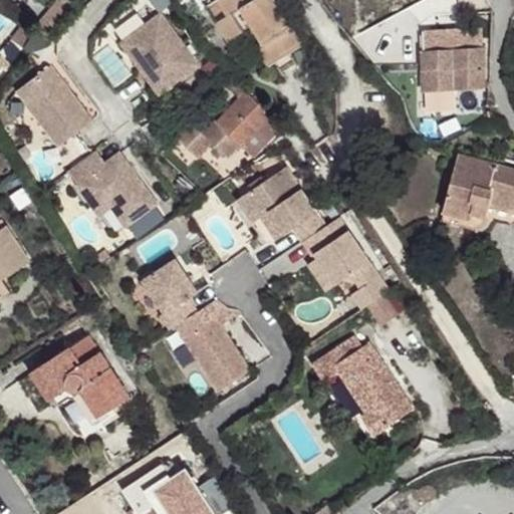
[(71,11),(75,6),(68,0),(59,0),(59,1),(71,11)]
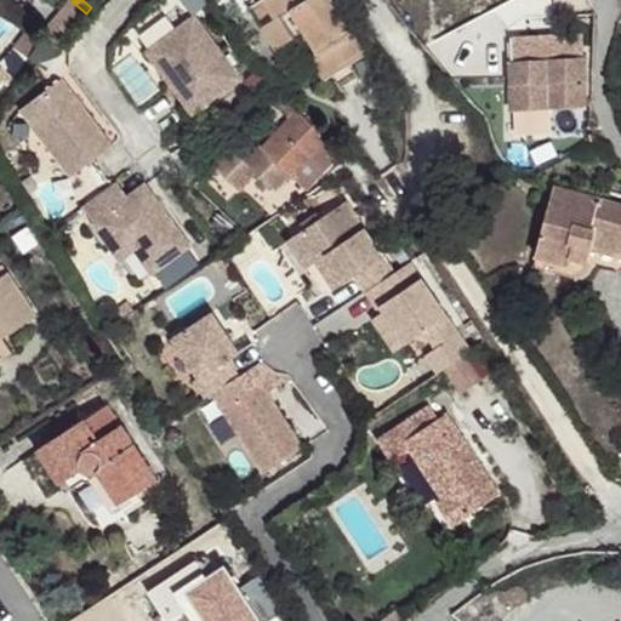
[(261,0),(250,7),(262,28),(275,20),(290,45),(306,35),(318,55),(332,77),(334,80),(353,69),(351,66),(365,56),(351,33),(348,34),(337,16),(339,15),(330,0),(261,0)]
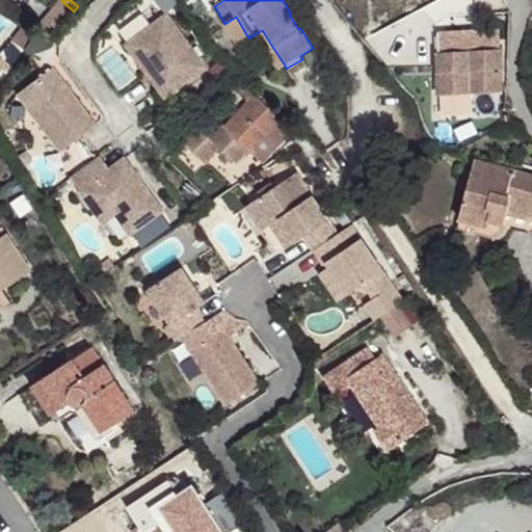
[(167,16),(126,45),(165,98),(206,69),(167,16)]
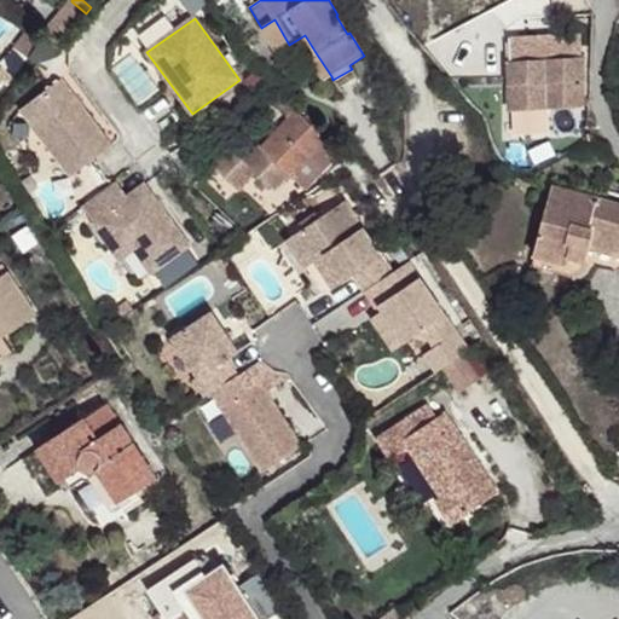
[(277,52),(289,45),(275,19),(261,28),(277,52)]
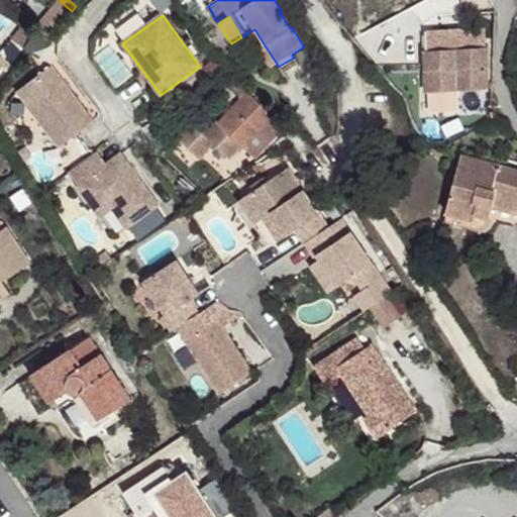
[(24,24),(12,40),(23,48),(35,32),(24,24)]
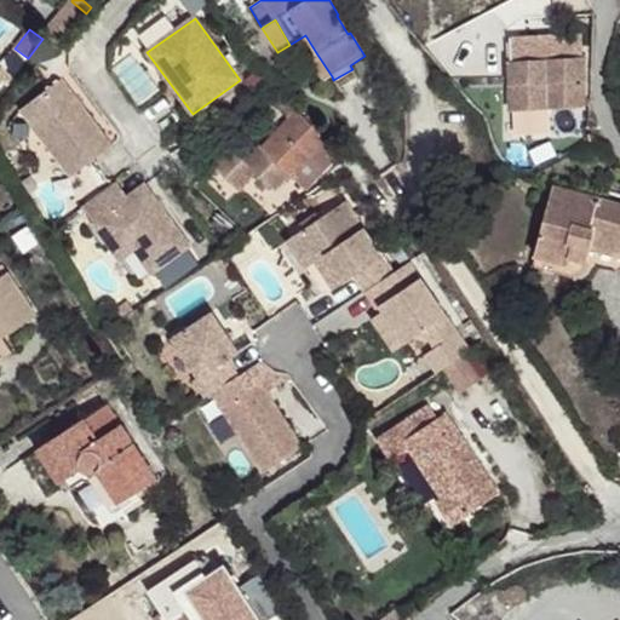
[(580,57),(578,34),(488,40),(489,67),(511,65),(514,107),(516,107),(517,132),(547,131),(546,107),(585,104),(581,57),(580,57)]
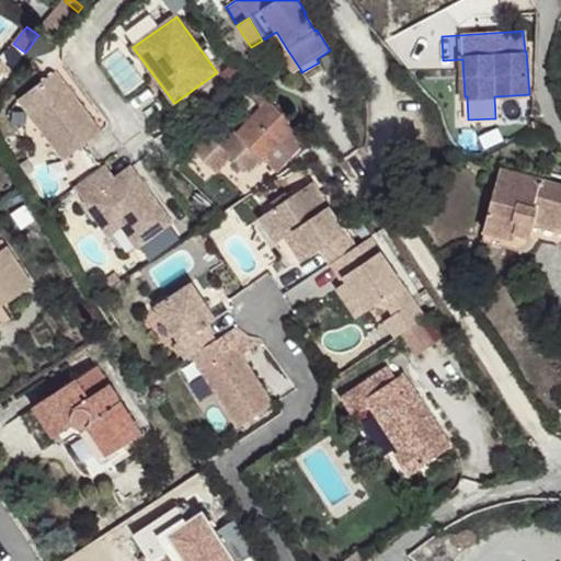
[(295,72),(300,69),(287,49),(282,53),(295,72)]
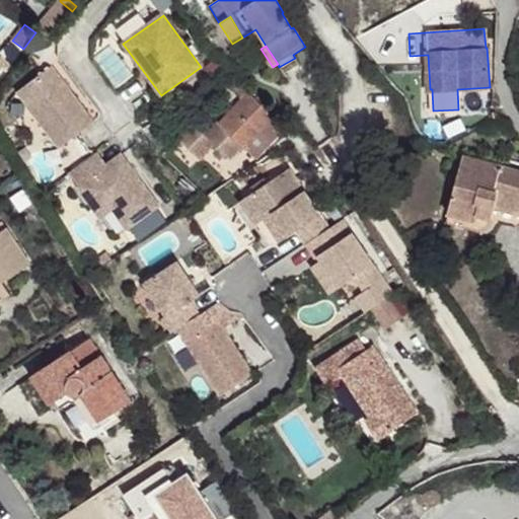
[(0,67),(6,72),(12,64),(2,57),(0,59),(0,67)]
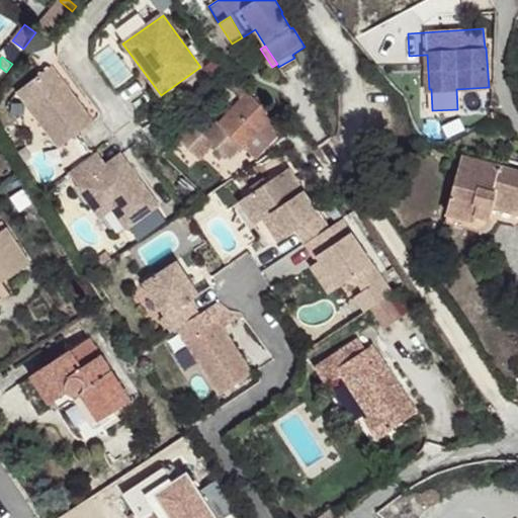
[(93,122),(52,67),(18,92),(60,148),(93,122)]
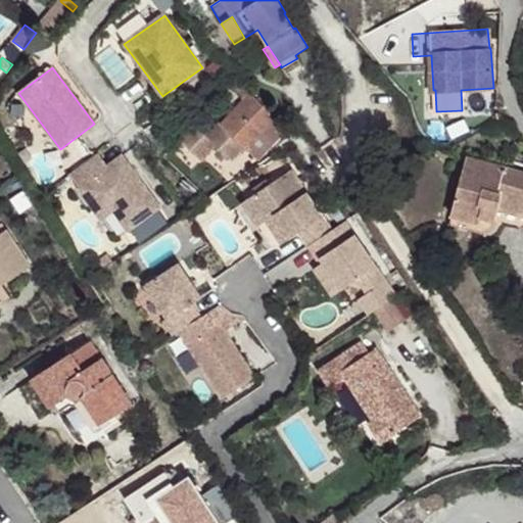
[(244,147),(256,159),(284,134),(267,114),(269,111),(252,94),(249,97),(239,80),(231,88),(246,102),(224,126),(221,124),(208,137),(197,126),(182,142),(201,160),(216,145),(232,160),(244,147)]
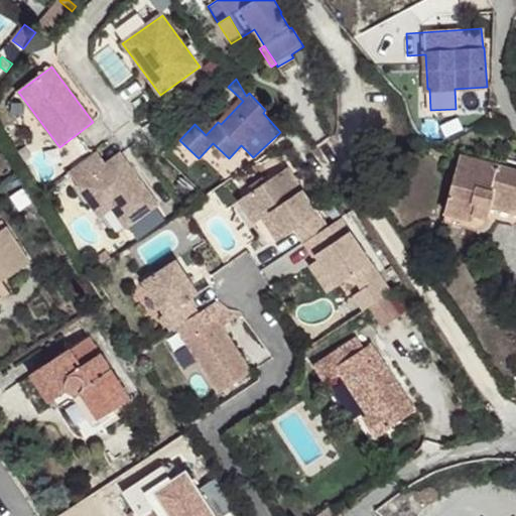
[(158,206),(120,153),(106,164),(97,151),(69,172),(78,184),(77,184),(95,210),(106,201),(112,210),(126,228),(158,206)]
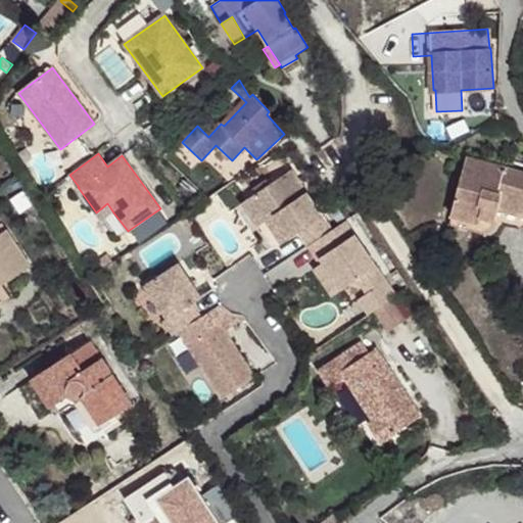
[(522,172),(467,157),(450,216),(478,224),(480,217),(495,222),(498,206),(522,212),(522,172)]
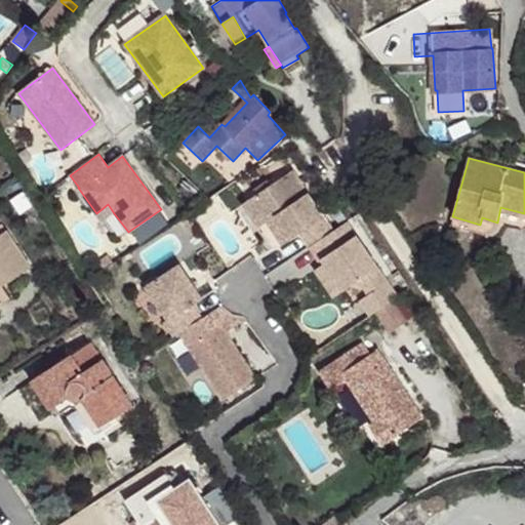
[(293,171),(250,199),(267,223),(275,216),(290,240),(299,234),(310,248),(333,232),(293,171)]
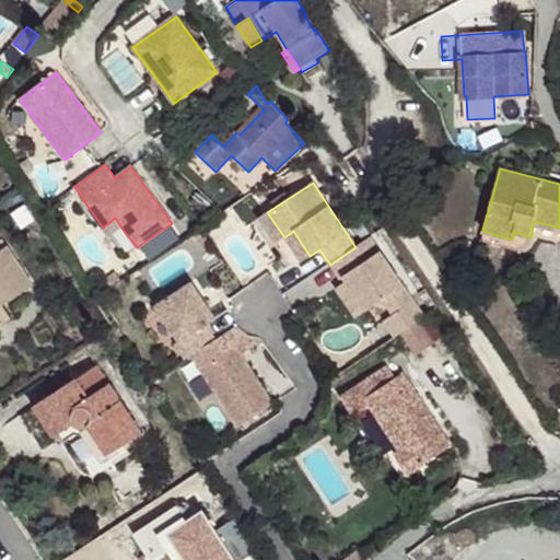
[(258,219),(275,243),(284,237),(267,212),(258,219)]
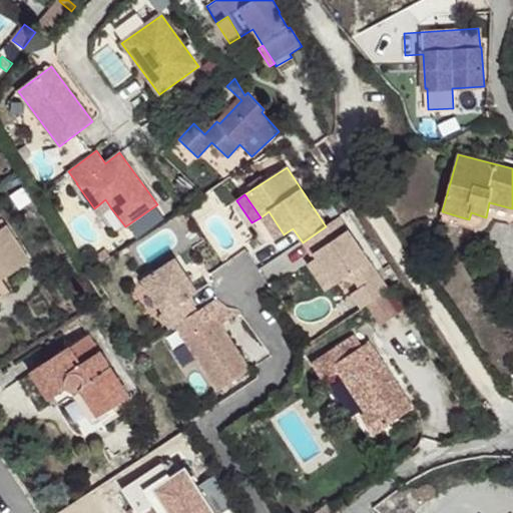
[(105,199),(94,208),(100,216),(111,208),(105,199)]
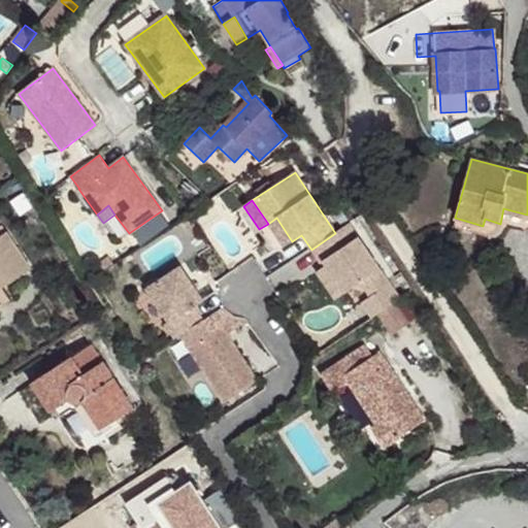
[(527,215),(503,208),(500,224),(527,230),(527,215)]
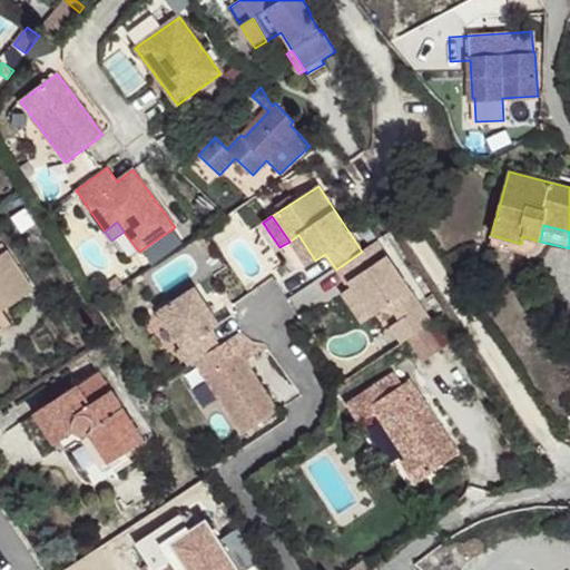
[(290,242),(306,267),(315,261),(298,235),(290,242)]
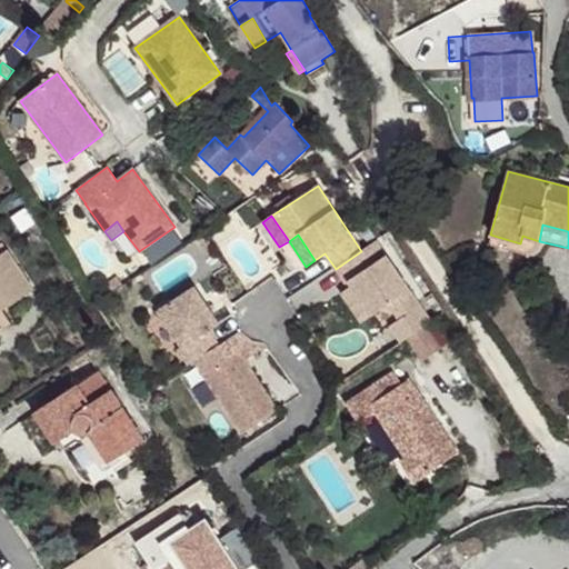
[(206,251),(212,247),(206,237),(199,241),(206,251)]
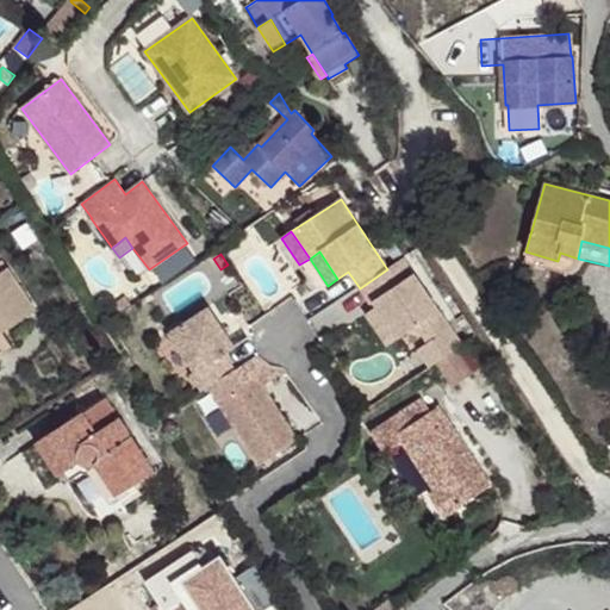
[(387,269),(360,288),(371,304),(374,303),(377,307),(398,340),(417,328),(428,343),(450,328),(403,259),(387,269)]
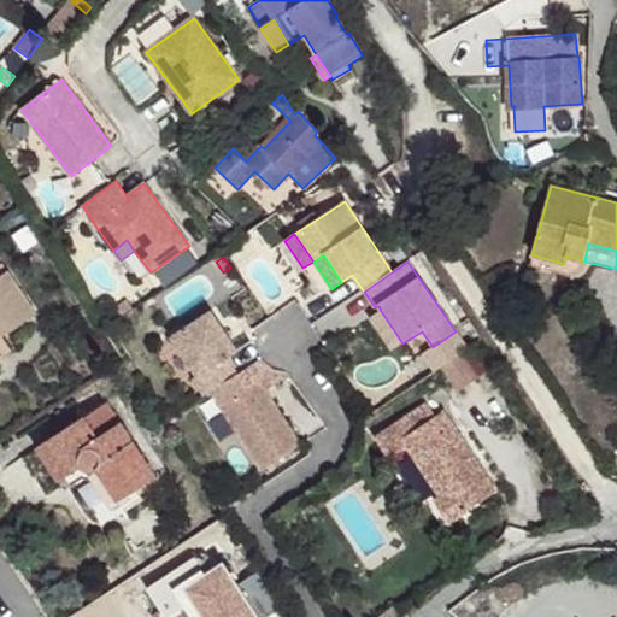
[(4,336),(36,315),(7,271),(3,275),(0,271),(0,359),(13,351),(4,336)]
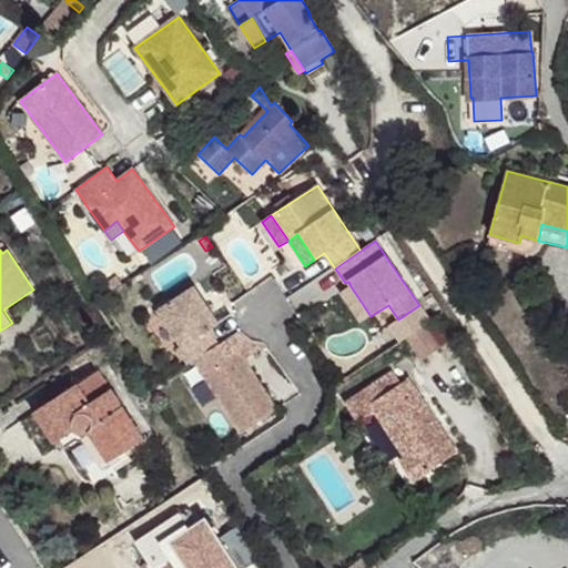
[(195,361),(219,346),(209,330),(219,324),(195,286),(158,310),(181,347),(178,350),(188,365),(195,361)]
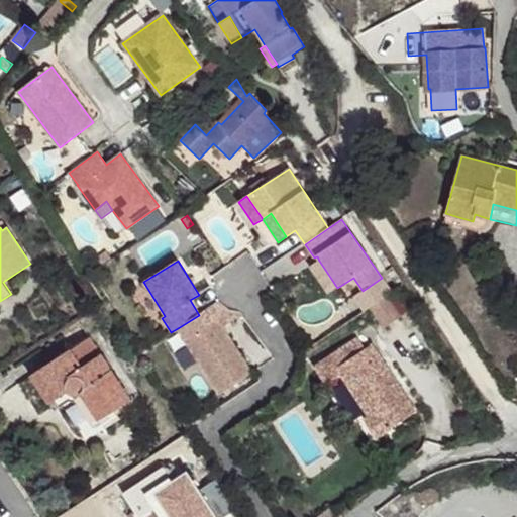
[(329,294),(337,288),(319,261),(311,267),(329,294)]
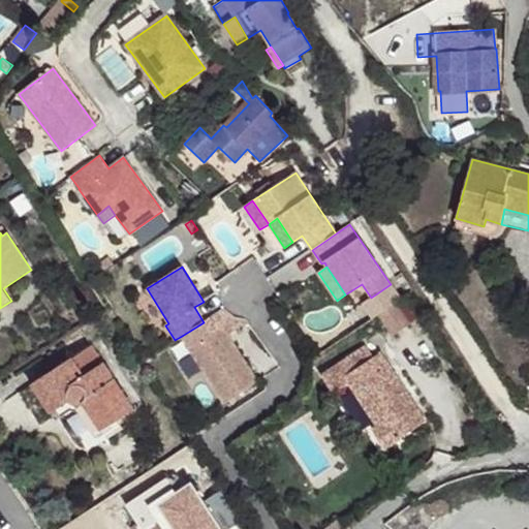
[(401,300),(391,284),(371,298),(363,304),(373,318),(379,314),(397,303),(401,300)]
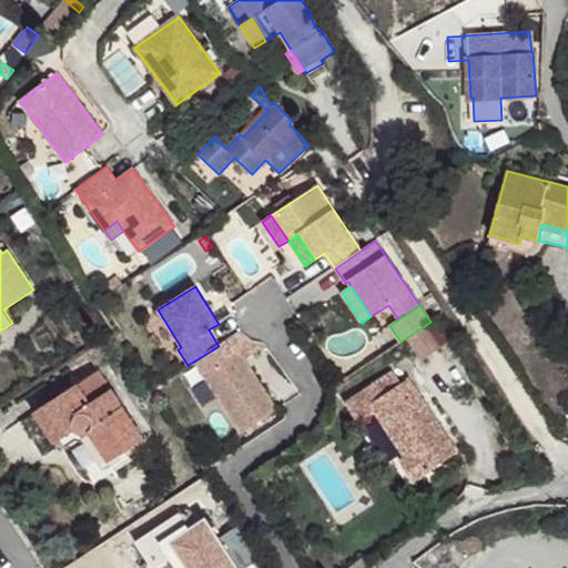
[(407,337),(423,361),(440,347),(426,325),(407,337)]
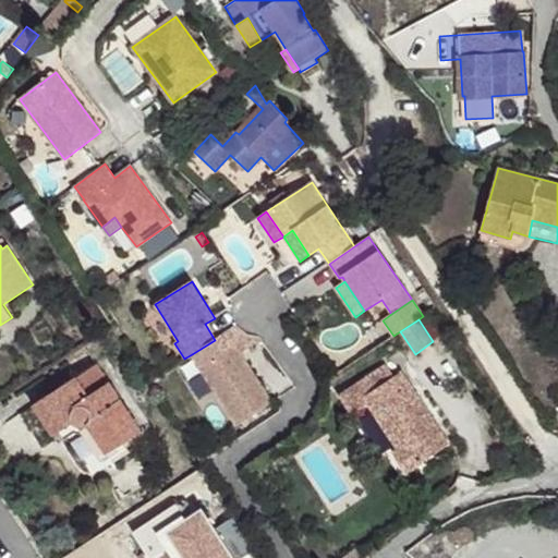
[(237,326),(192,354),(238,426),(271,404),(240,354),(262,340),(259,338),(246,335),(237,326)]
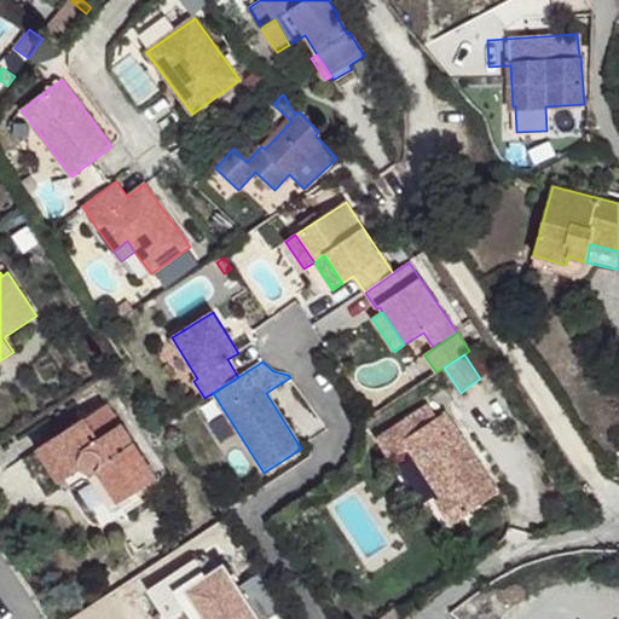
[(117,503),(156,478),(109,404),(50,443),(70,474),(80,468),(82,470),(87,473),(93,473),(97,472),(117,503)]
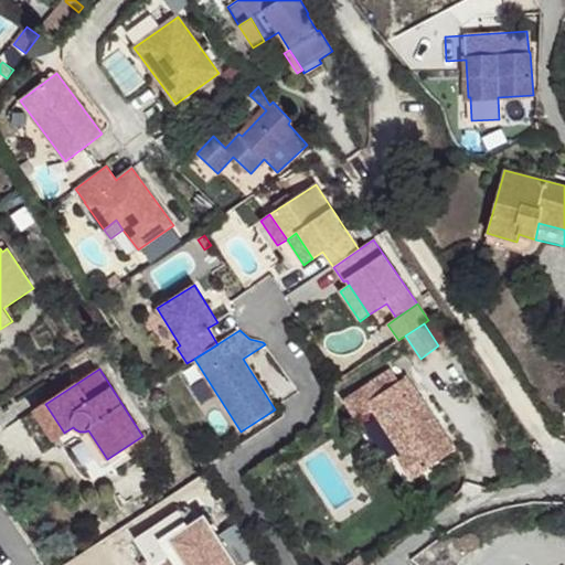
[(455,451),(406,376),(398,382),(392,370),(343,402),(355,420),(373,408),(404,455),(397,459),(411,479),(455,451)]
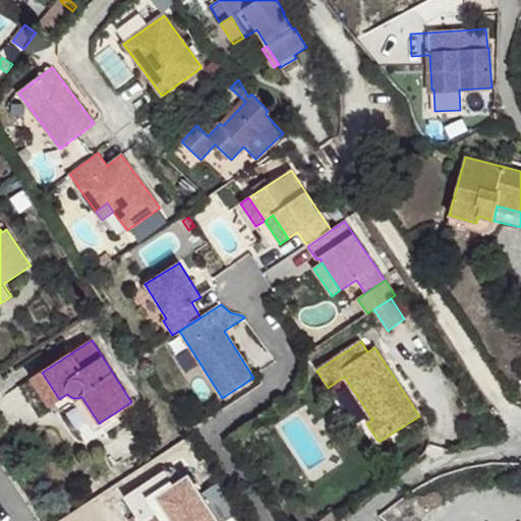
[(33,378),(50,404),(56,413),(70,404),(76,405),(92,427),(99,423),(81,397),(78,398),(73,398),(69,396),(67,394),(59,399),(42,372),(33,378)]
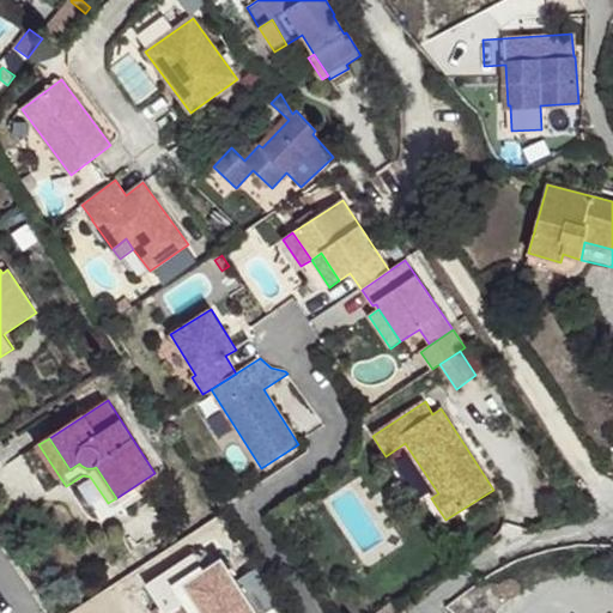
[(255,612),(259,611),(250,596),(269,584),(242,541),(223,554),(218,547),(182,569),(210,612),(255,612)]
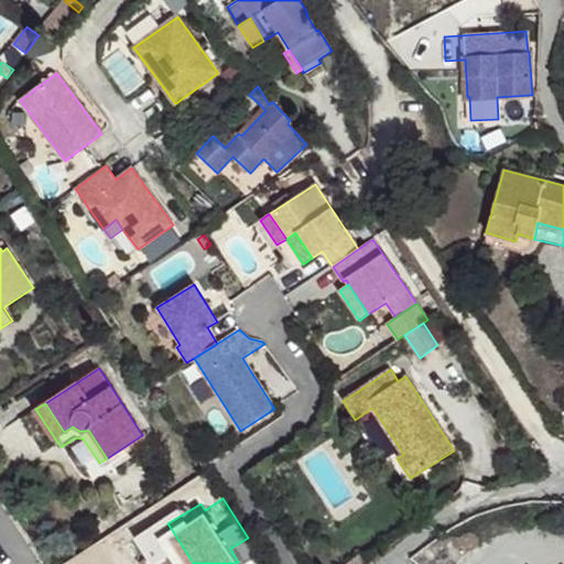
[(361,554),(347,563),(367,563),(368,563),(361,554)]
